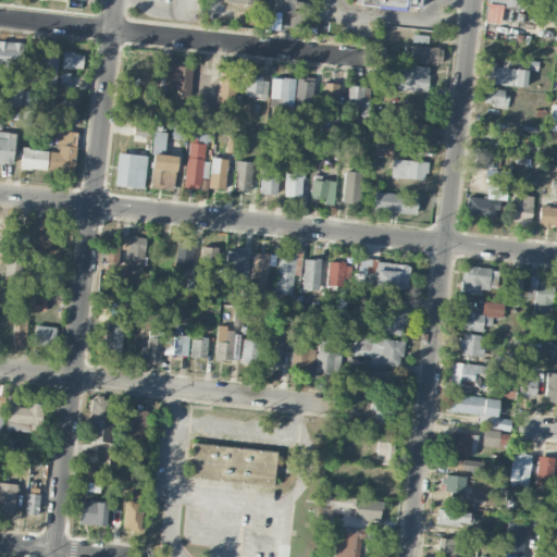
[(274,0),(274,12),(294,13),(294,0),(274,0)]
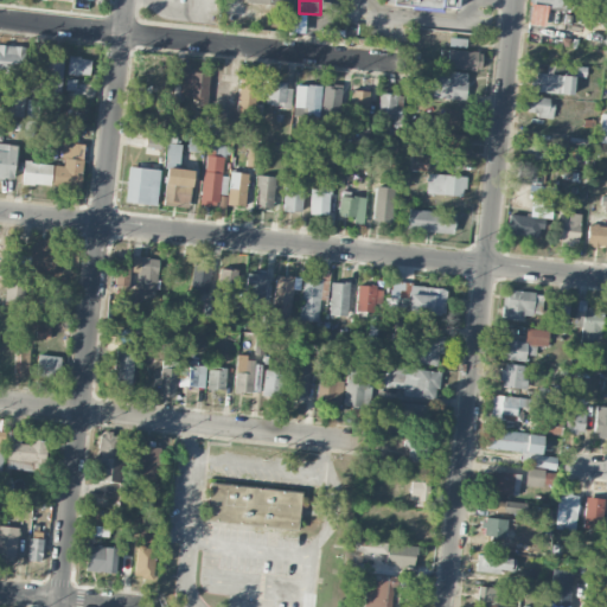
[(457,0),(384,0),(384,5),(457,10),(457,0)]
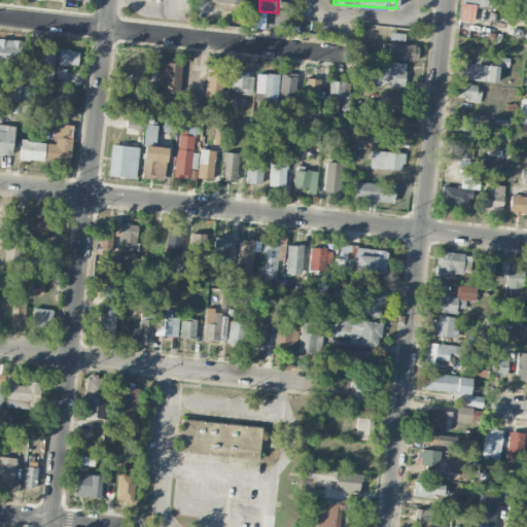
[(458,22),(472,23),(475,4),(460,3),(458,22)]
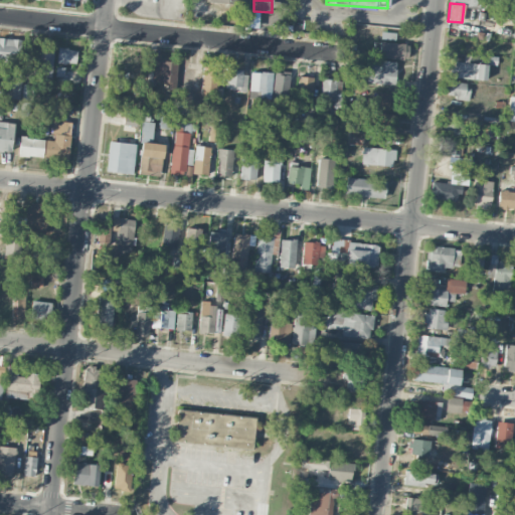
[(19,39),(0,37),(0,61),(18,62),(19,39)]
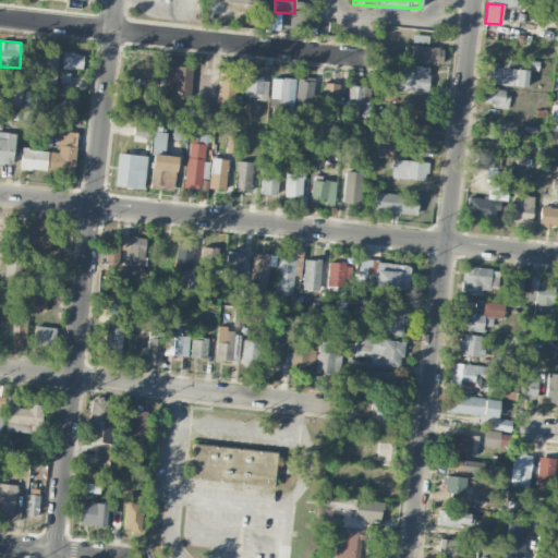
[(441,64),(443,47),(411,45),(410,63),(441,64)]
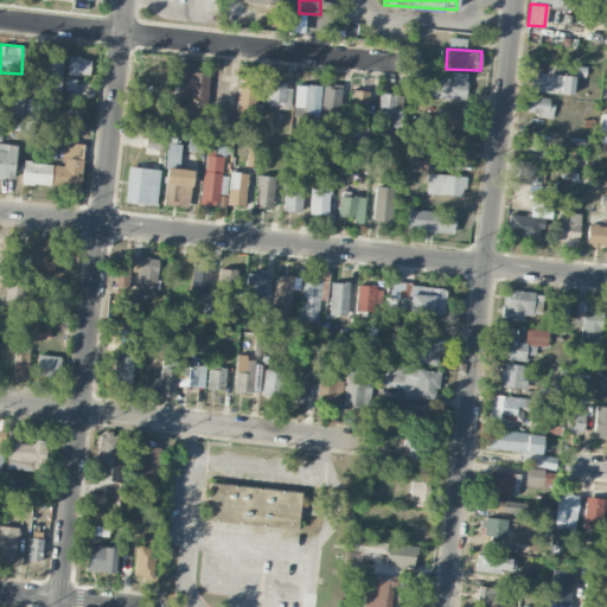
[(62,94),(63,53),(40,52),(39,93),(62,94)]
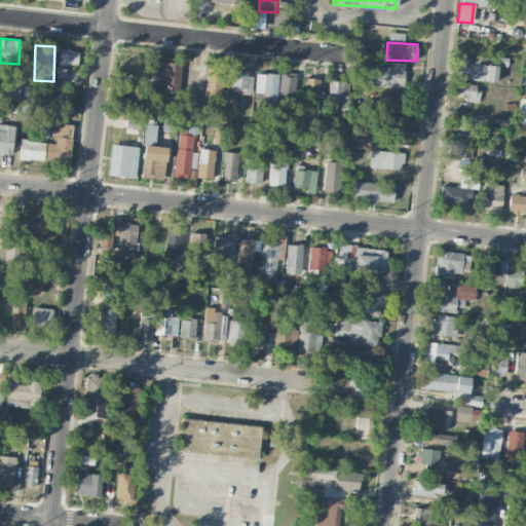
[(59,64),(77,65),(78,50),(59,49),(59,64)]
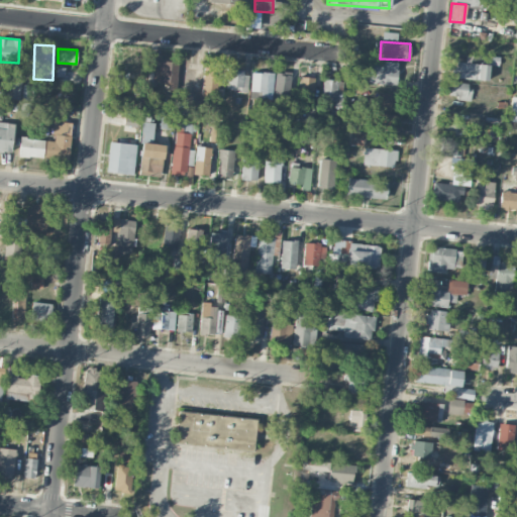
[(453,78),(488,81),(489,65),(474,64),(474,56),(466,55),(466,63),(454,62),(453,78)]
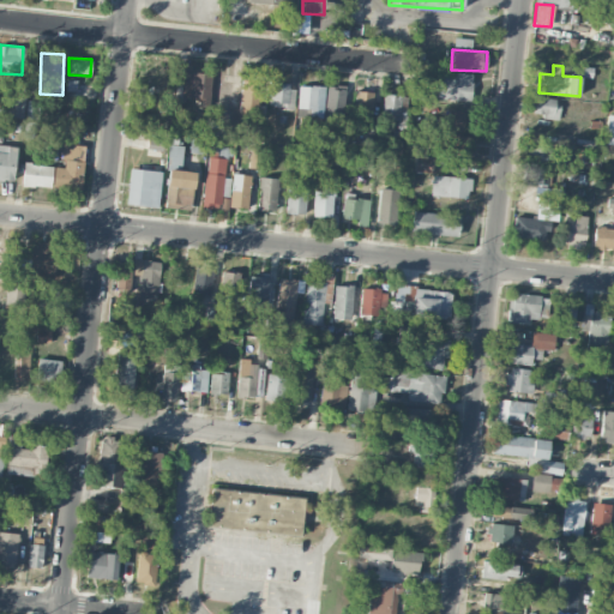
[(210,107),(211,74),(184,72),(181,96),(198,97),(198,106),(210,107)]
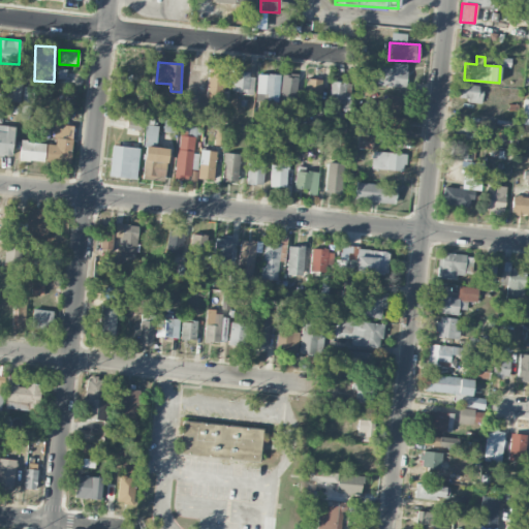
[(371,85),(406,86),(407,64),(372,62),(371,85)]
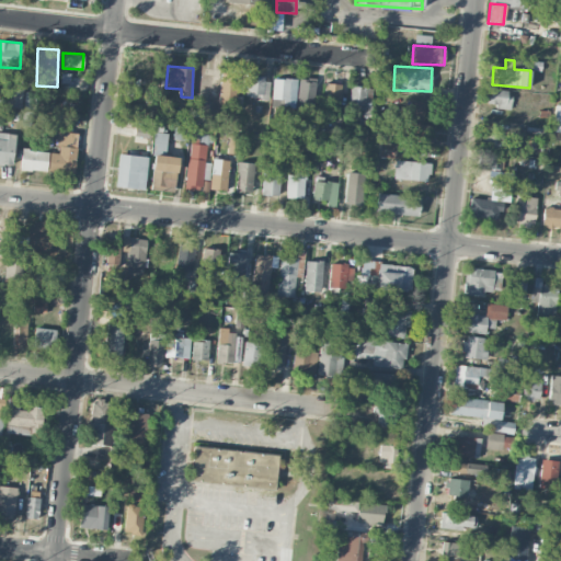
[(210,102),(212,70),(195,69),(195,102),(210,102)]
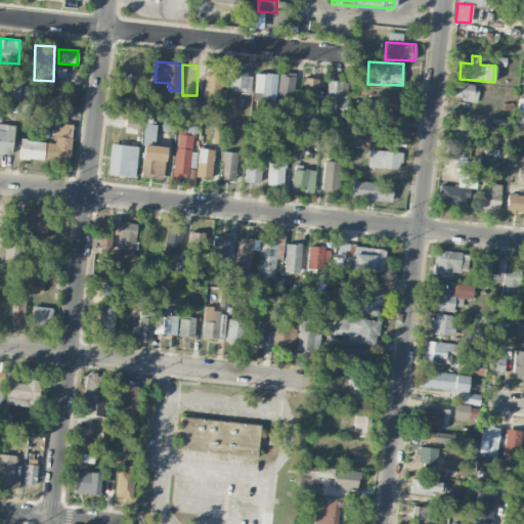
[(221,97),(222,69),(206,68),(205,96),(221,97)]
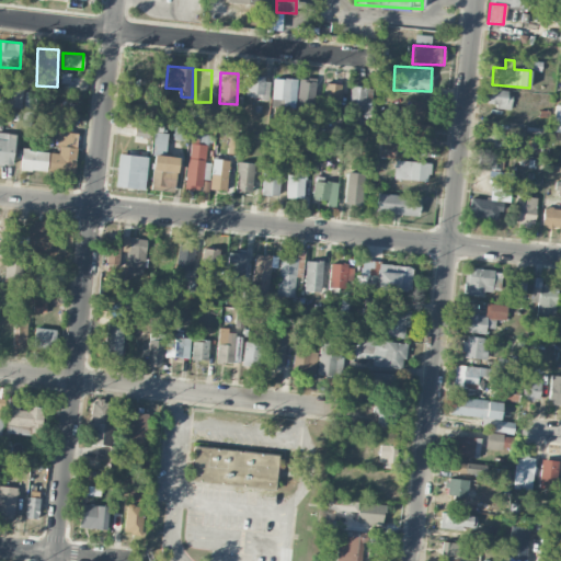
[(268,78),(248,76),(245,96),(266,99),(268,78)]
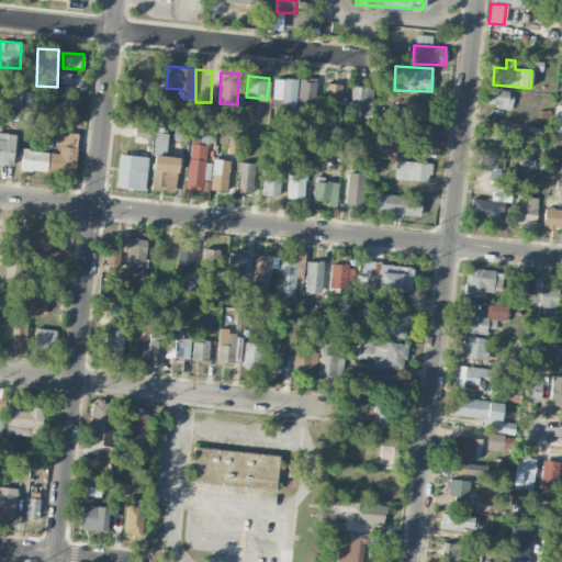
[(316,79),(299,78),(299,110),(315,110),(316,79)]
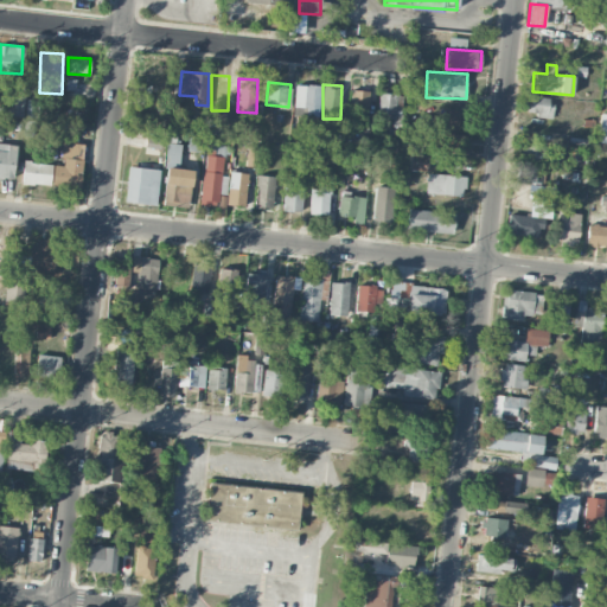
[(320,116),(321,85),(295,85),(294,108),(302,108),(302,116),(320,116)]
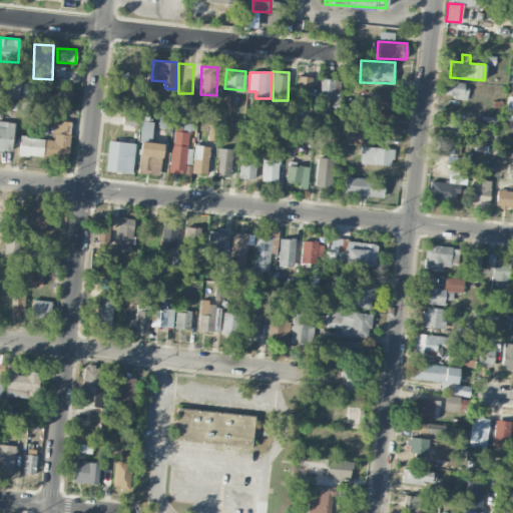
[(319,96),(335,96),(336,79),(320,78),(319,96)]
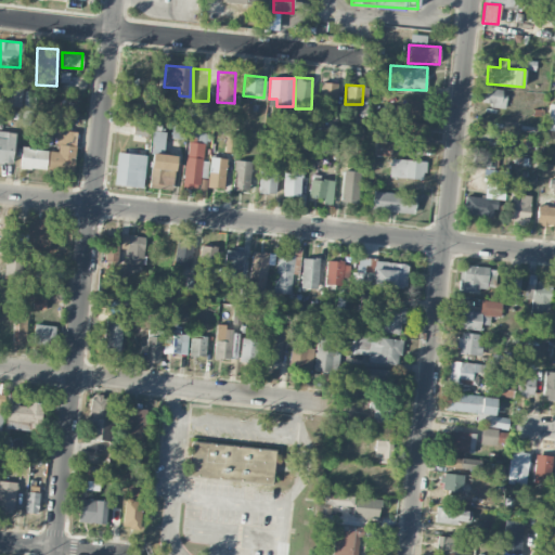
[(505,90),(481,87),(480,105),(503,107),(505,90)]
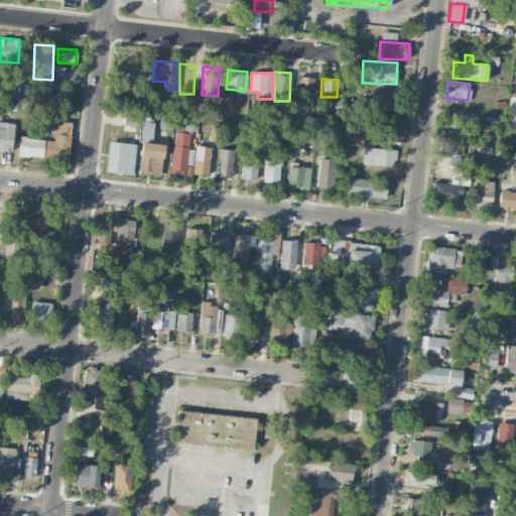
[(20,88),(20,82),(8,82),(7,96),(16,97),(17,88),(20,88)]
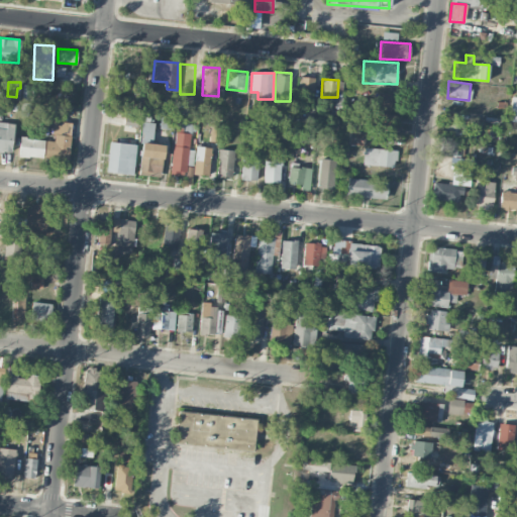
[(391,94),(378,93),(376,109),(390,110),(391,94)]
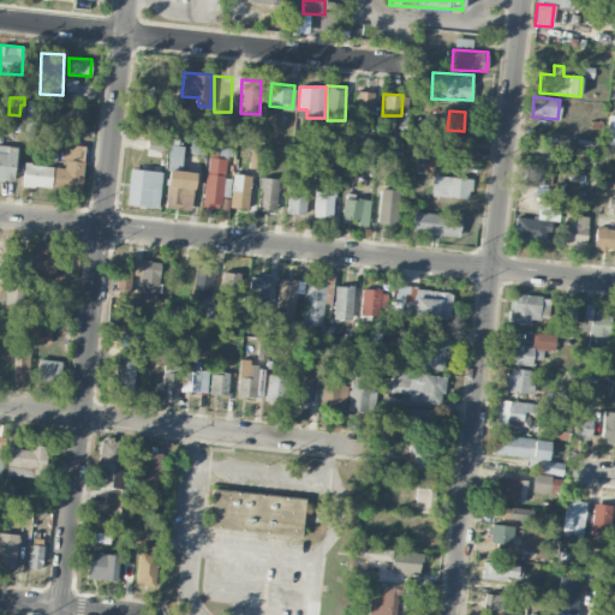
[(472,136),(445,135),(445,151),(471,153),(472,136)]
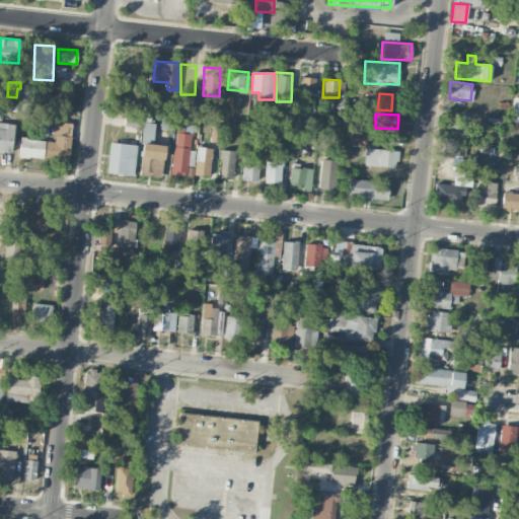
[(69,161),(71,123),(54,122),(53,142),(46,141),(45,160),(69,161)]
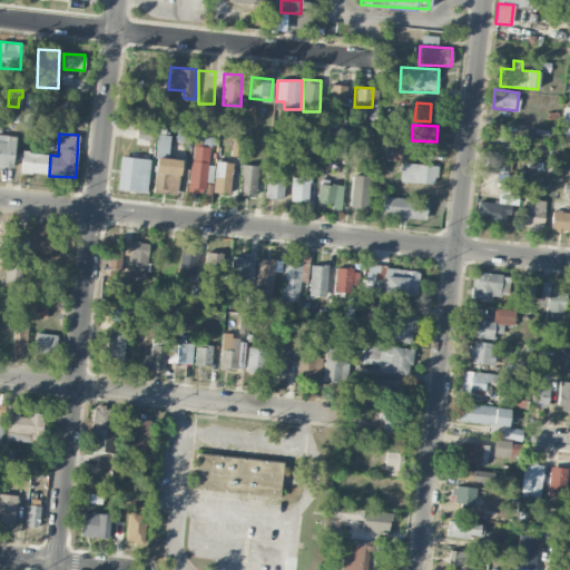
[(0,167),(13,168),(15,135),(0,135),(0,167)]
